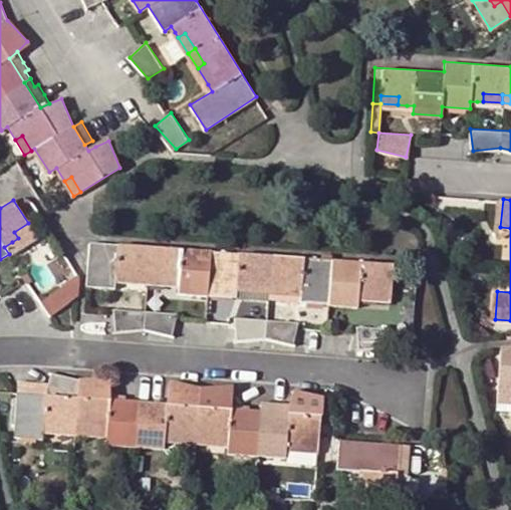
[(32,229),(28,223),(14,232),(18,238),(32,229)]
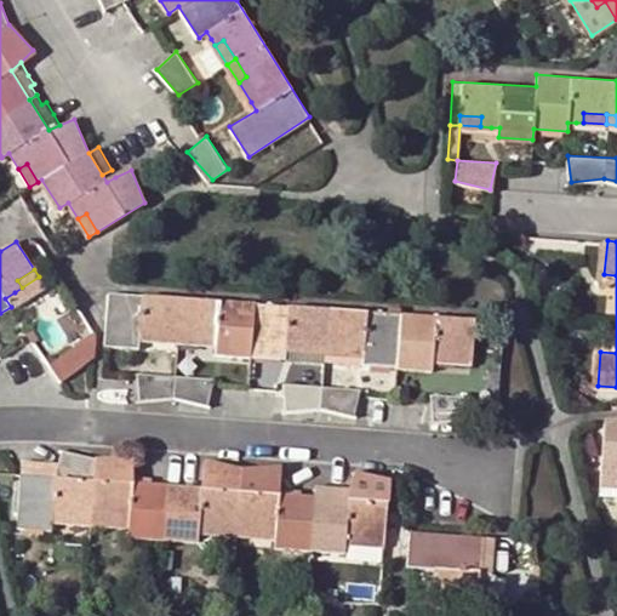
[(109,291),(106,344),(140,348),(140,338),(149,338),(158,340),(158,330),(180,332),(201,334),(201,342),(211,343),(217,343),(217,353),(285,358),(285,348),(306,349),(306,341),(326,343),(347,344),(346,353),(364,355),(364,364),(432,369),(433,360),(441,360),(451,361),(451,352),(474,354),(475,319),(109,291)]
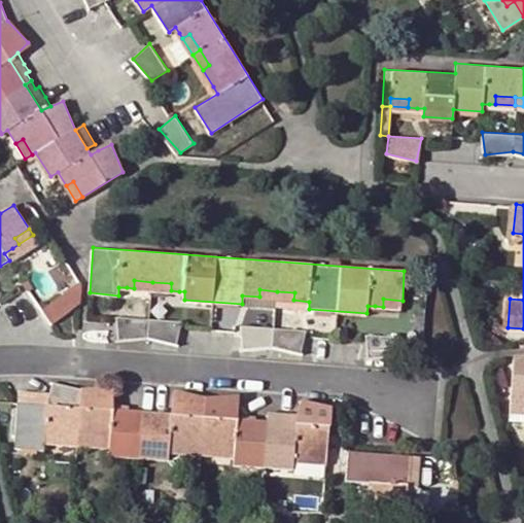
[(23,280),(38,298),(60,278),(50,263),(23,280)]
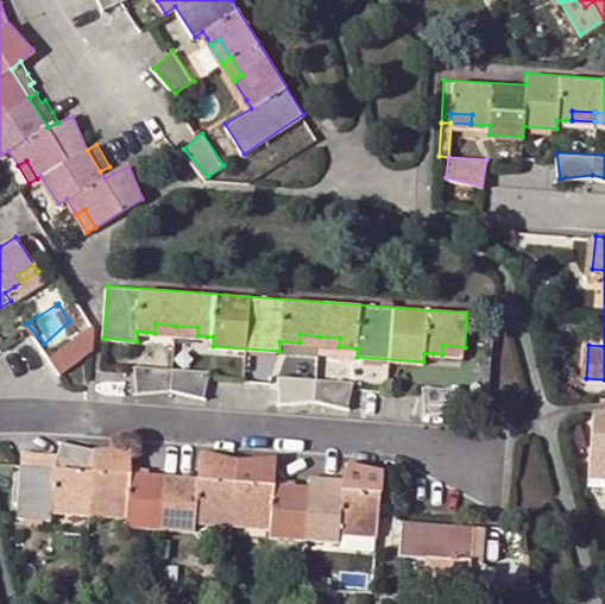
[(155,323),(155,333),(176,334),(176,326),(155,323)]
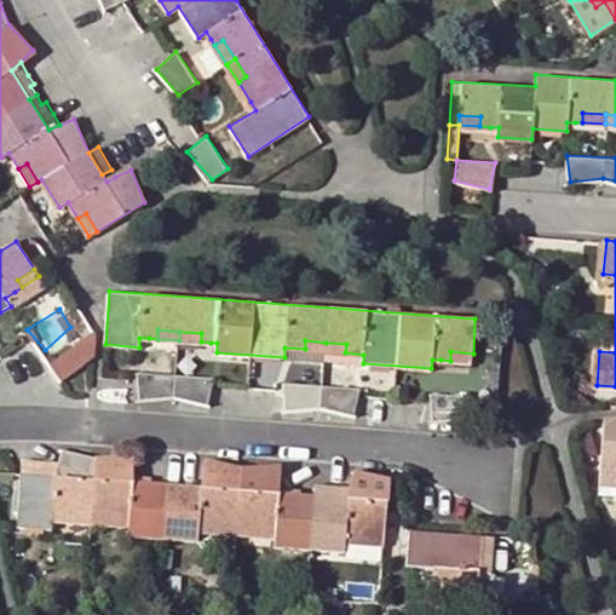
[(179,332),(179,340),(201,342),(201,333),(179,332)]
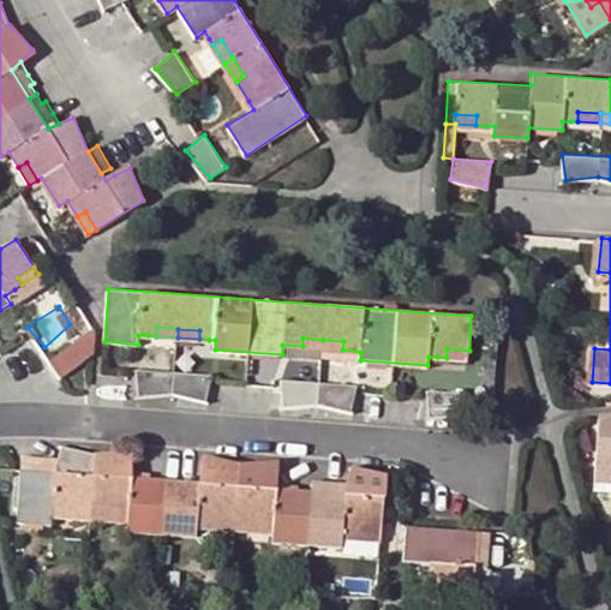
[(322,357),(323,340),(303,338),(303,346),(282,345),(282,354),(291,354),(322,357)]
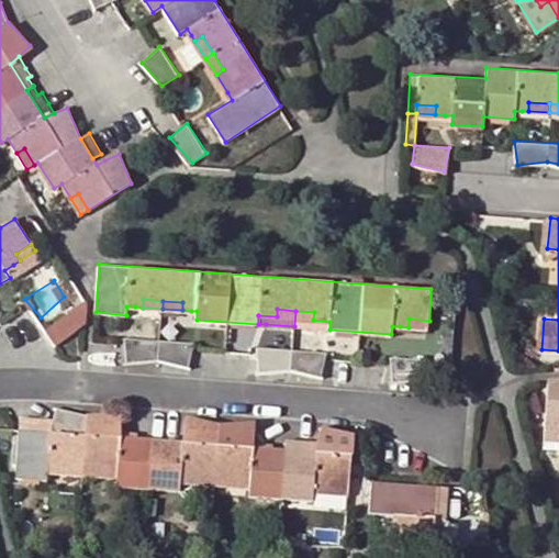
[(321,328),(330,330),(330,322),(313,320),(314,312),(295,311),(294,326),(321,328)]
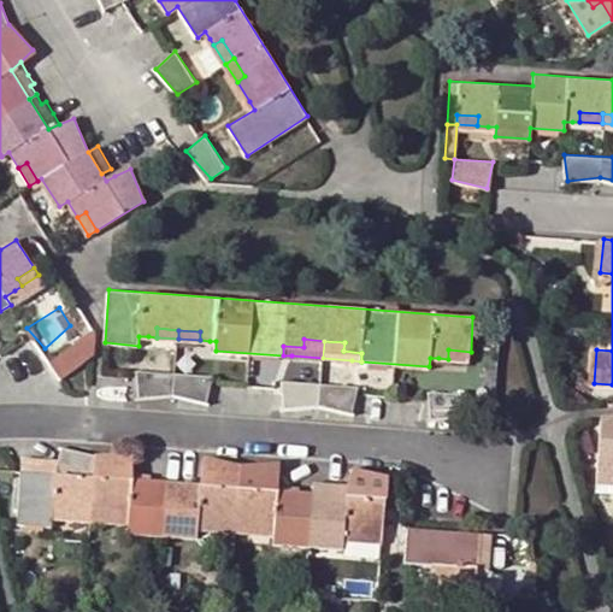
[(470,360),(471,352),(448,349),(448,359),(470,360)]
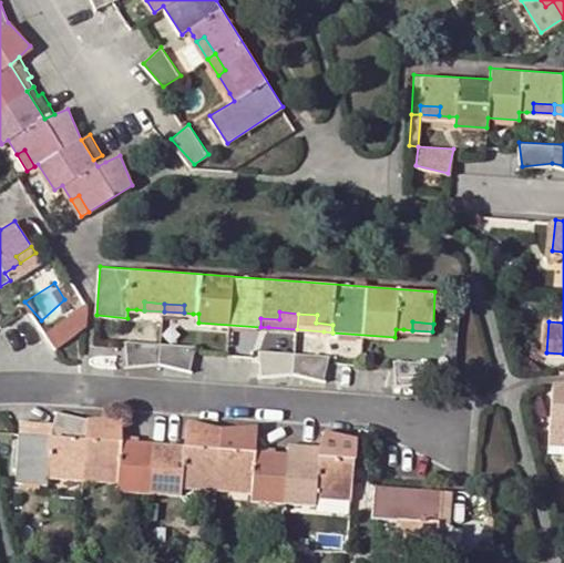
[(195,346),(126,340),(129,365),(161,361),(191,370),(195,346)]
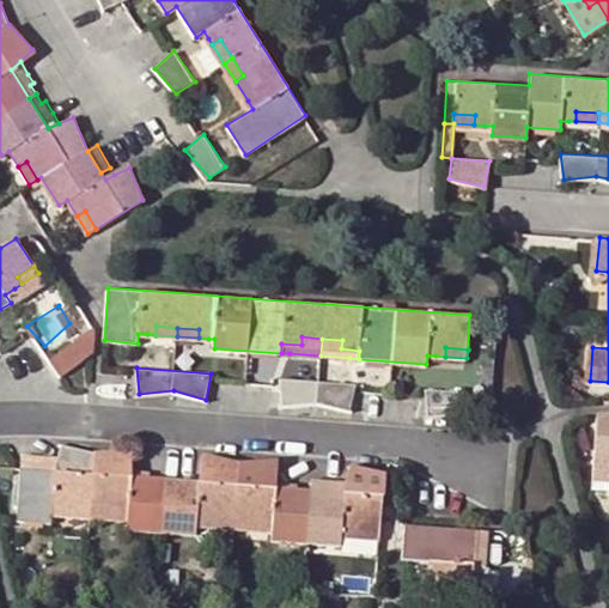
[(570,382),(553,369),(559,393),(570,382)]
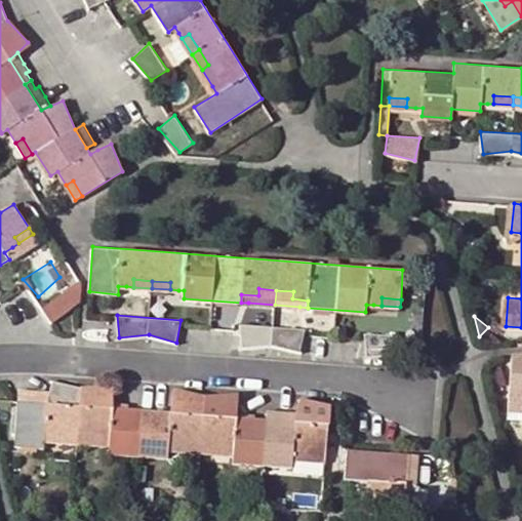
[(305,329),(241,325),(241,346),(272,344),(300,351),(305,329)]
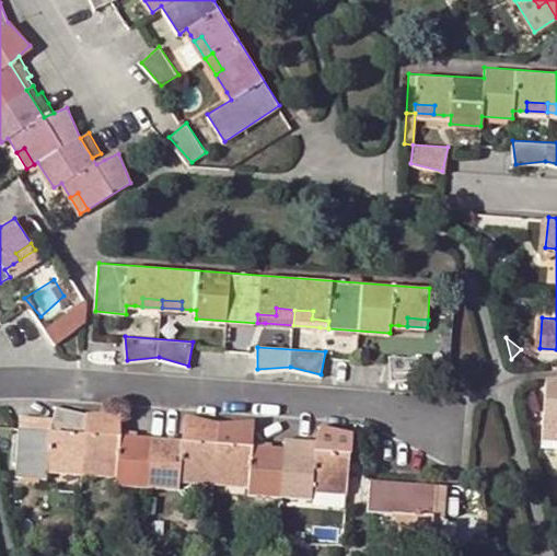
[(390,356),(392,380),(422,377),(424,357),(390,356)]
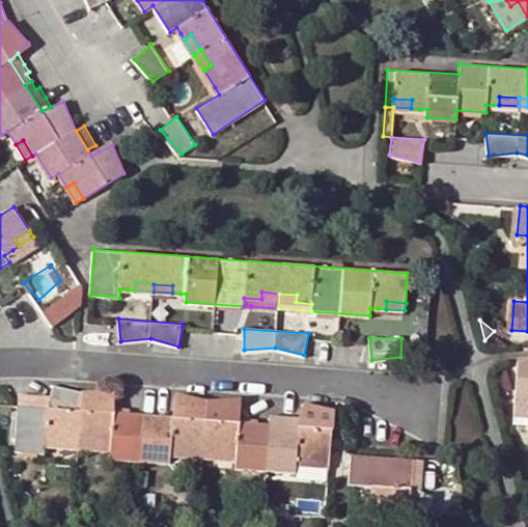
[(527,356),(519,357),(515,409),(527,410),(527,356)]
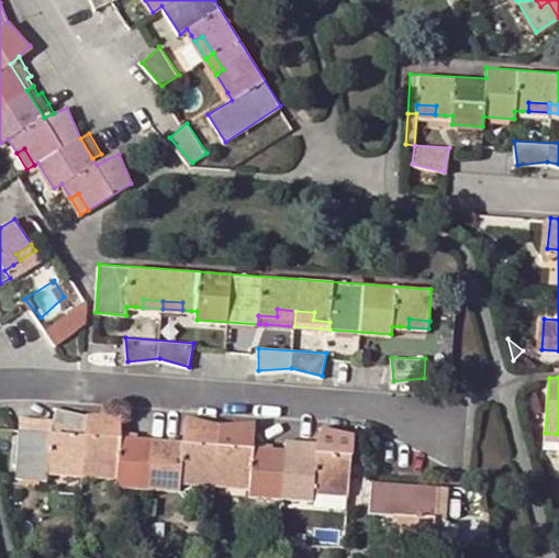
[(324,425),(321,437),(316,450),(286,448),(272,447),(255,445),(253,421),(221,424),(190,415),(183,439),(172,438),(138,435),(122,435),(120,411),(89,414),(58,406),(55,417),(52,430),(21,428),(17,476),(48,478),(48,470),(66,471),(67,465),(85,466),(105,467),(104,473),(119,475),(118,483),(182,488),(182,480),(197,481),(198,473),(217,475),(235,476),(235,483),(252,484),(250,493),(314,499),(314,490),(331,491),(332,483),(350,484),(354,434),(324,425)]
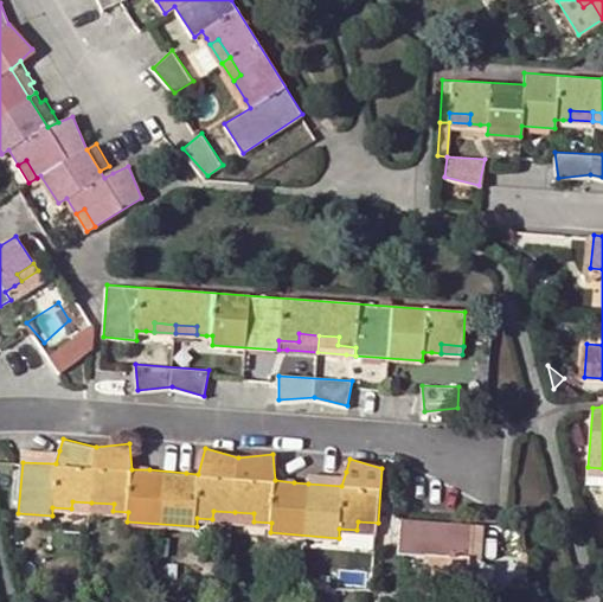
[(56,463),(59,450),(44,449),(24,447),(23,462),(56,463)]
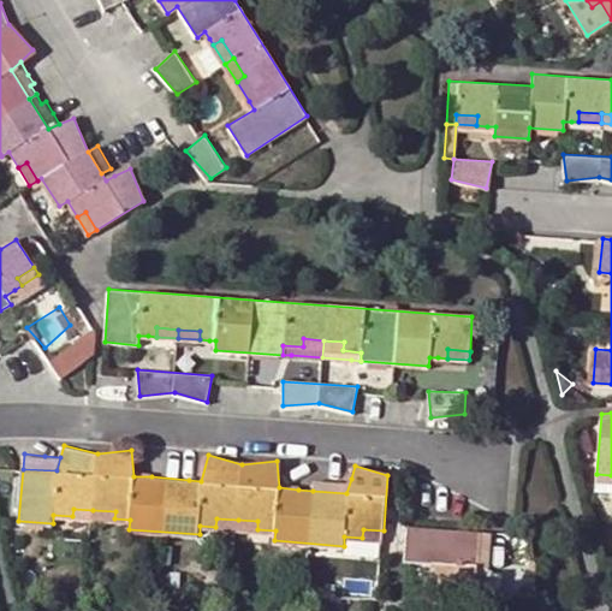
[(611,475),(596,474),(596,490),(611,490),(611,475)]
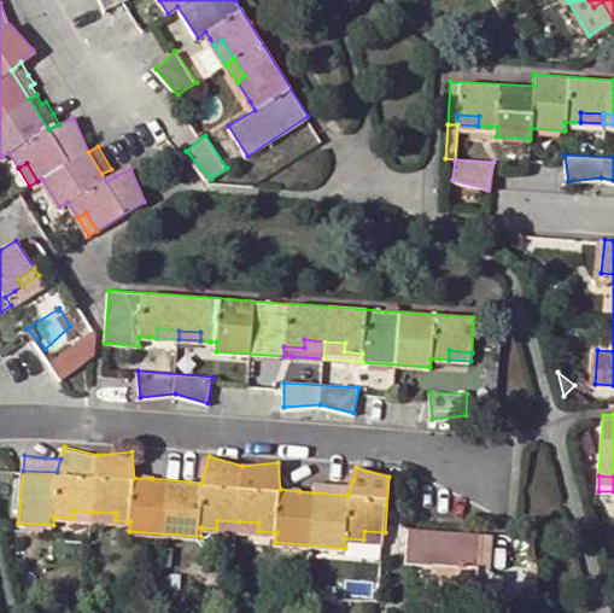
[(348,495),(352,480),(334,479),(315,477),(314,492),(348,495)]
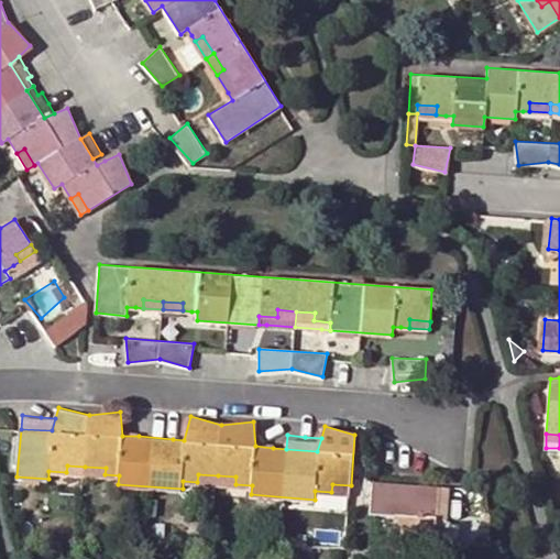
[(436,517),(439,485),(374,480),(372,512),(399,514),(398,527),(406,528),(405,549),(454,554),(459,533),(461,523),(450,521),(436,517)]
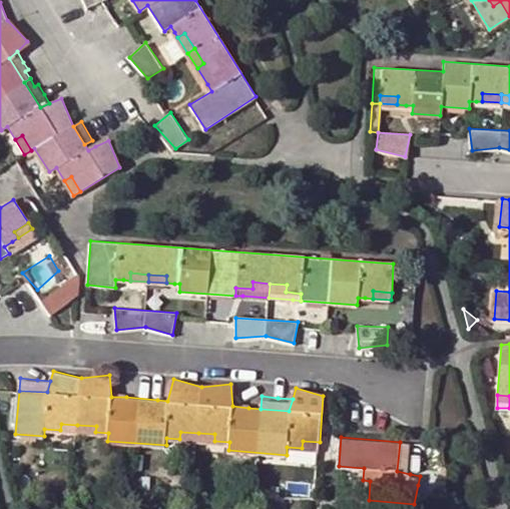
[(319,449),(320,442),(303,441),(302,448),(319,449)]
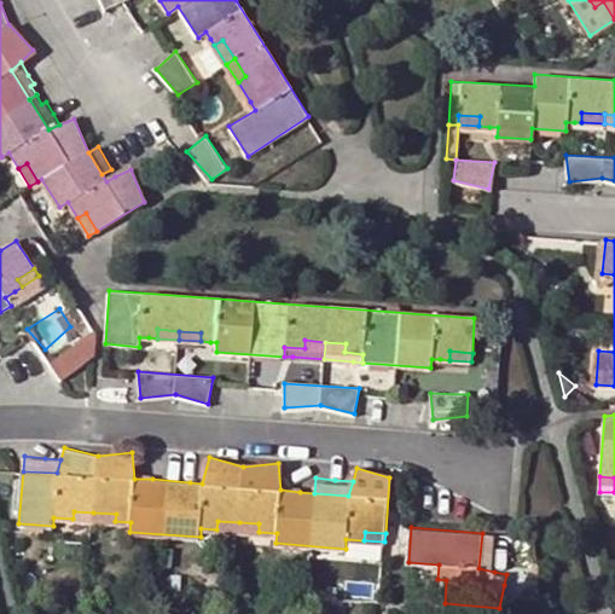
[(495,534),(482,533),(479,568),(494,572),(495,548),(495,534)]
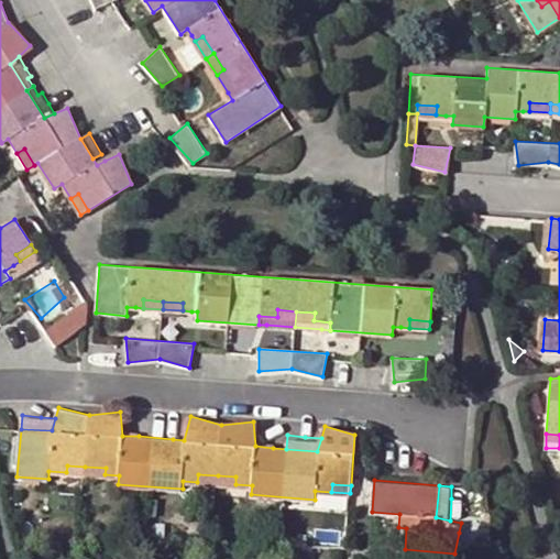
[(462,519),(461,523),(459,533),(471,535),(474,523),(462,519)]
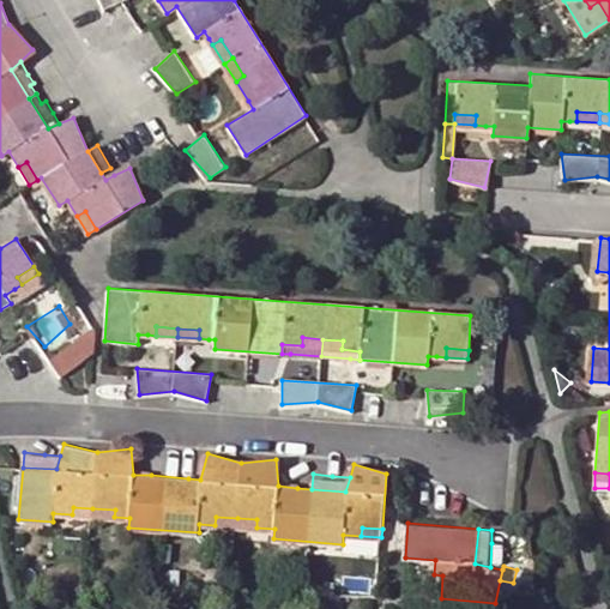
[(442,576),(434,574),(433,597),(441,598),(442,576)]
